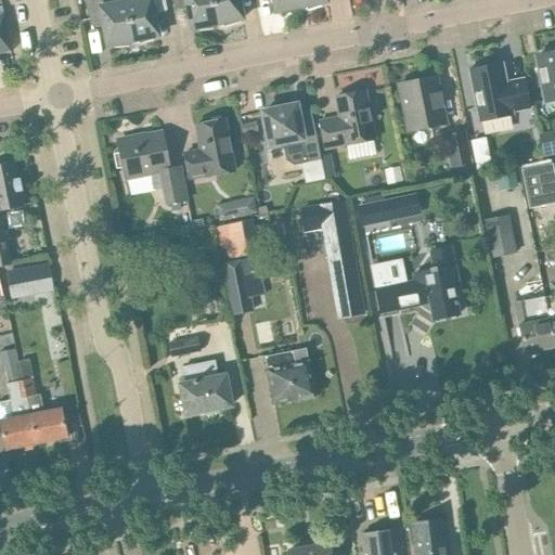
[(85,0),(89,21),(102,18),(107,46),(133,40),(125,0),(85,0)]
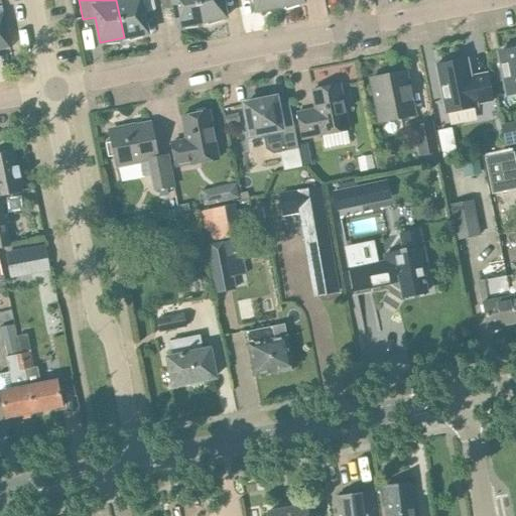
[(116,0),(124,37),(147,33),(142,7),(154,5),(152,0),(116,0)]
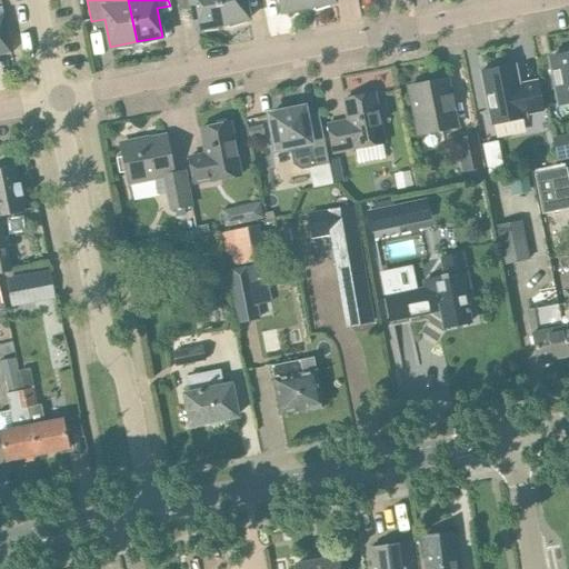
[(176,0),(178,3),(190,1),(197,30),(222,25),(218,0),(176,0)]
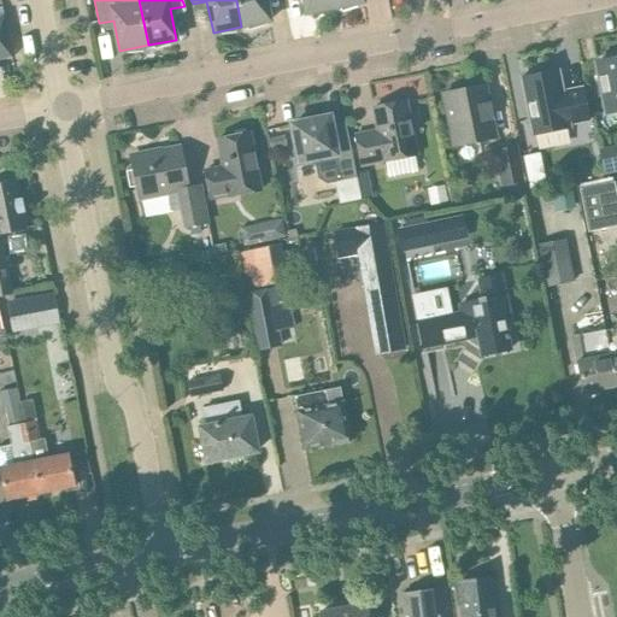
[(236,0),(241,27),(270,21),(265,0),(236,0)]
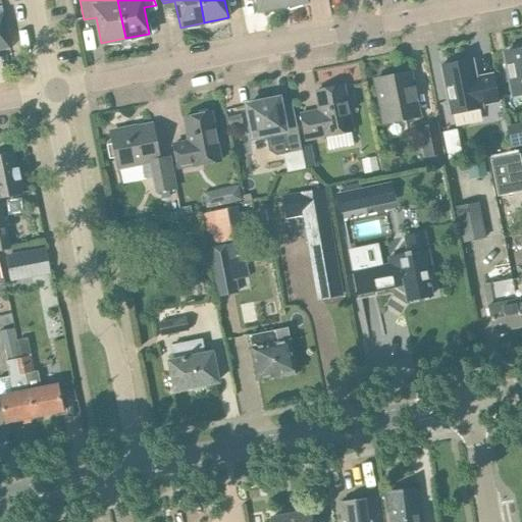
[(257,0),(259,11),(283,6),(281,0),(257,0)]
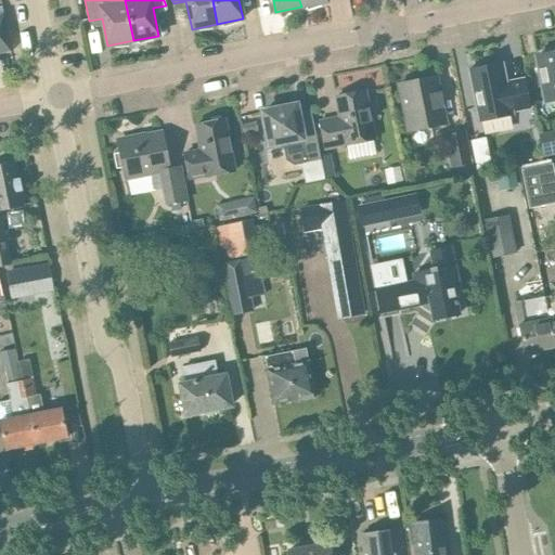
[(0,53),(11,52),(3,15),(0,15),(0,53)]
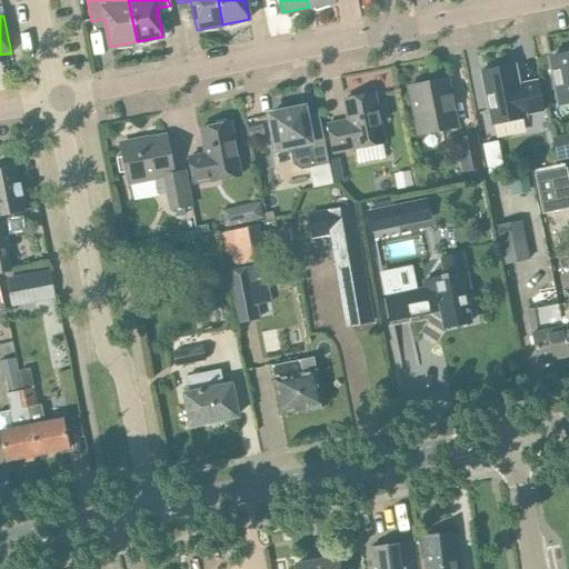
[(568,53),(550,58),(559,103),(568,101),(568,53)]
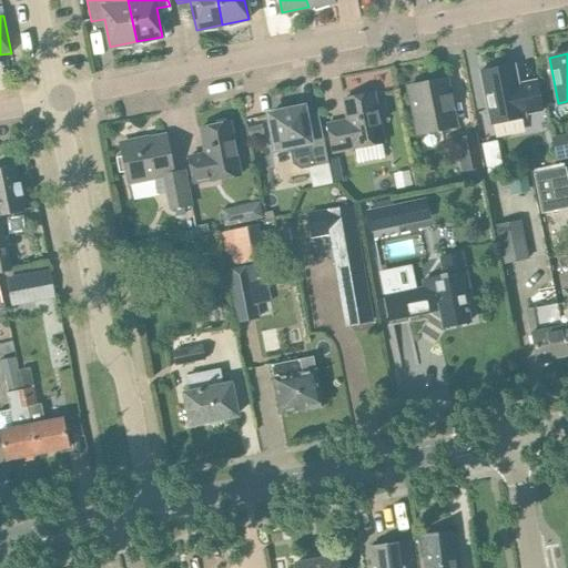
[(524,114),(541,111),(535,81),(518,84),(514,64),(479,72),(489,124),(525,117),(524,114)]
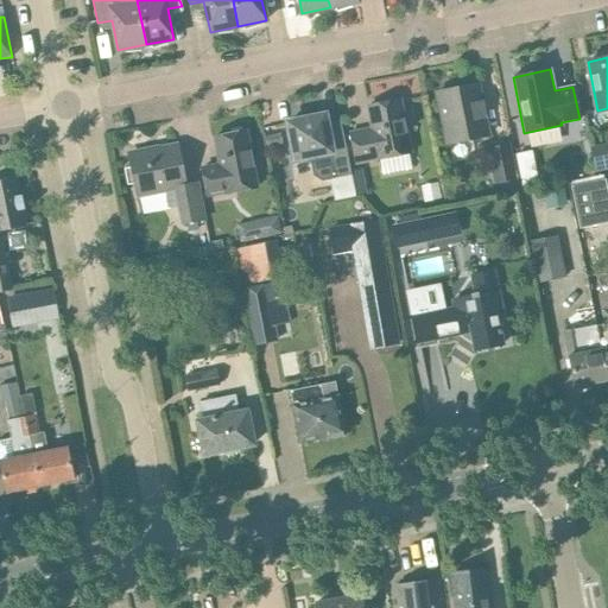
[(477,84),(437,93),(448,144),(488,135),(477,84)]
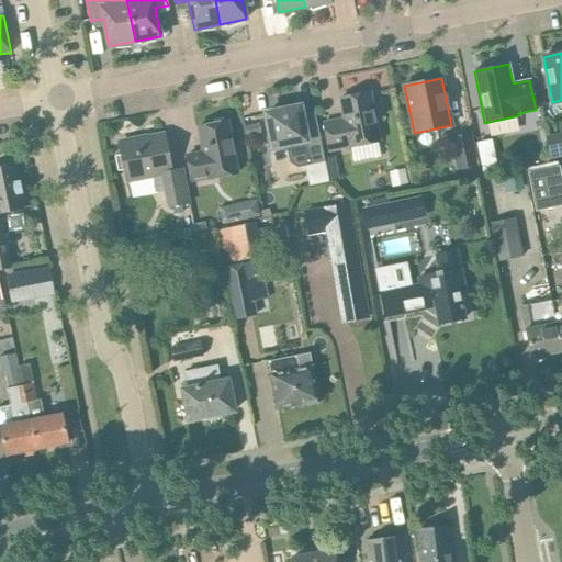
[(369,92),(340,98),(344,119),(324,123),(327,144),(329,150),(379,141),(369,92)]
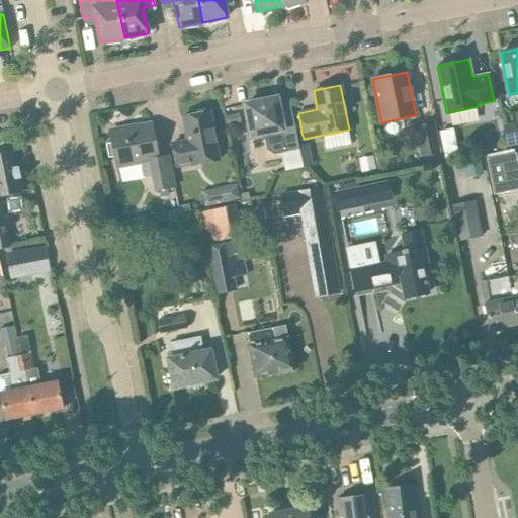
[(299,149),(294,127),(290,107),(279,109),(276,98),(245,104),(249,124),(245,125),(248,141),(265,137),(268,150),(274,154),(287,151),(291,171),(304,168),(299,149)]
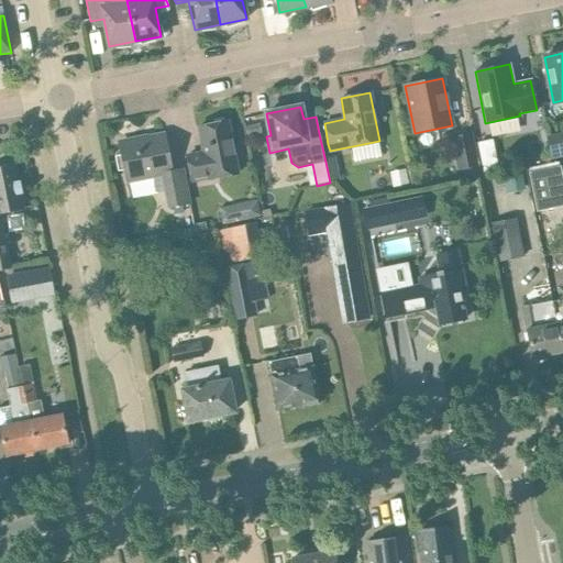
[(203,153),(187,156),(191,177),(192,181),(208,178),(209,179),(238,173),(232,143),(228,121),(198,128),(203,153)]
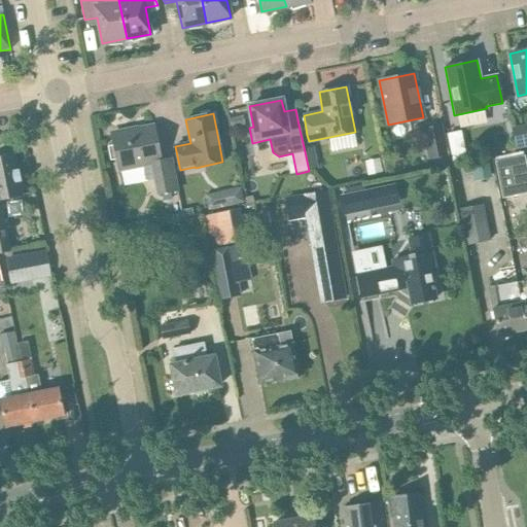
[(243,115),(231,118),(234,134),(246,132),(243,115)]
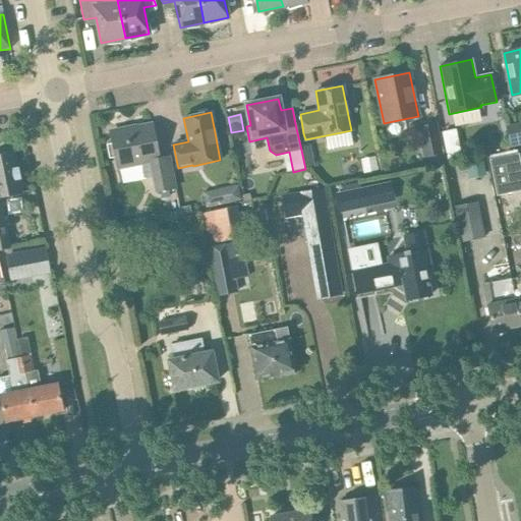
[(520,123),(506,126),(510,148),(520,145),(520,123)]
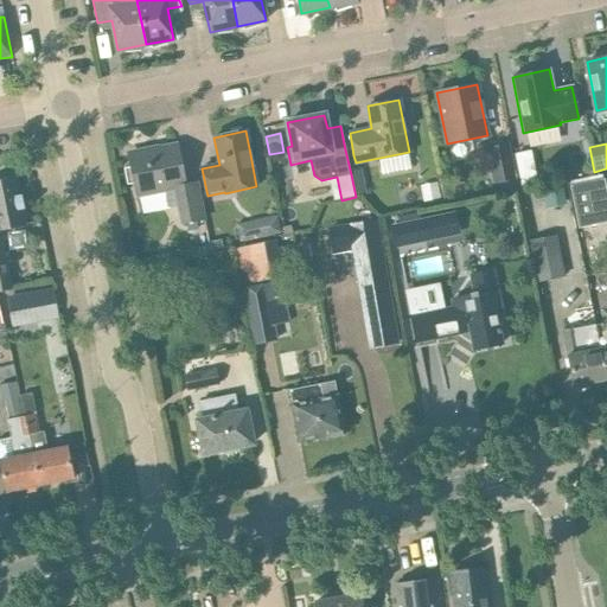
[(197,183),(185,185),(177,145),(128,154),(138,196),(176,189),(183,223),(205,218),(202,206),(197,183)]
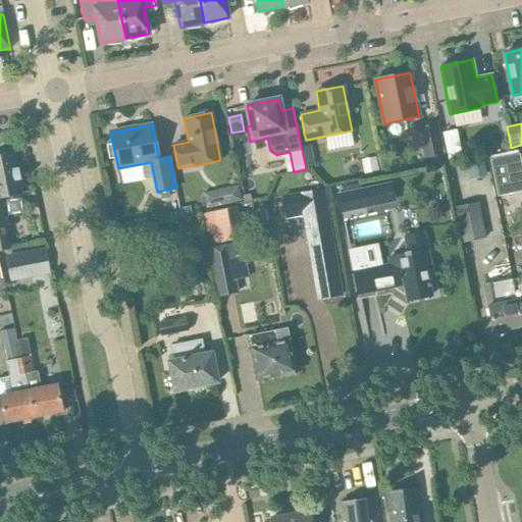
[(425,158),(442,155),(436,124),(420,128),(425,158)]
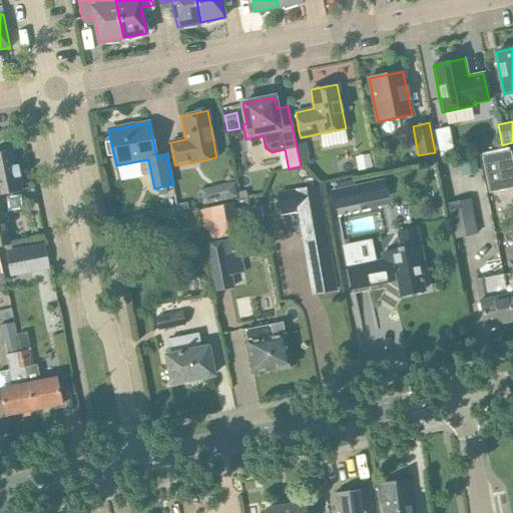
[(440,153),(454,151),(450,126),(437,128),(440,153)]
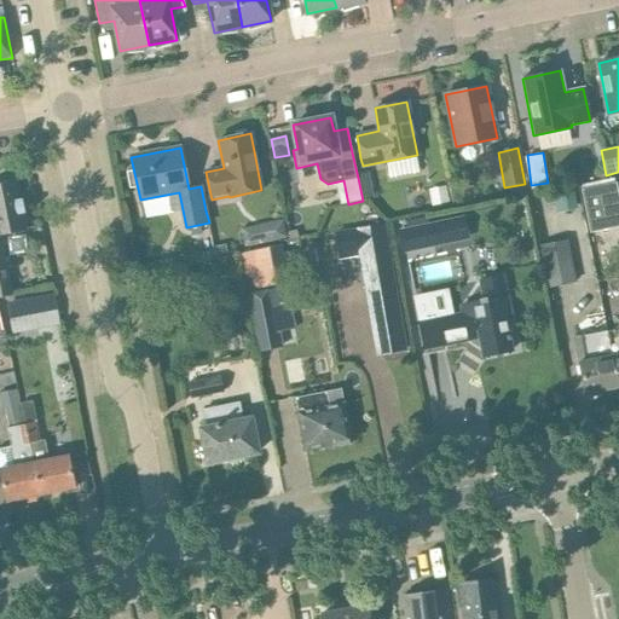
[(618,227),(618,190),(618,183),(615,183),(614,178),(582,185),(583,189),(580,190),(590,235),(618,227)]
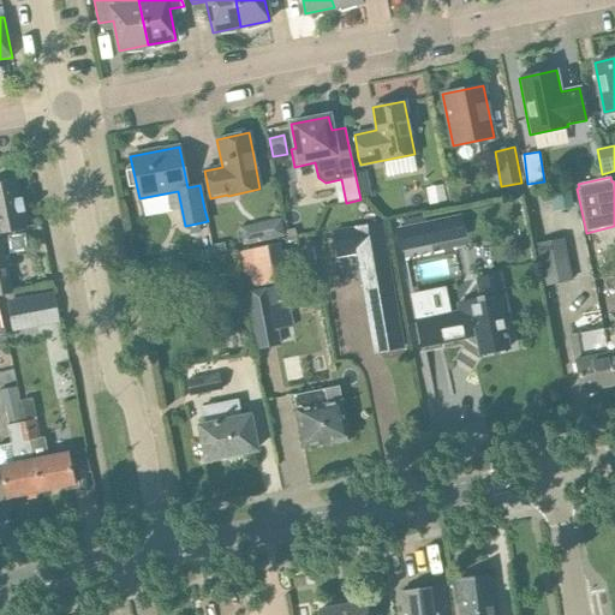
[(0,294),(9,293),(0,252),(0,233),(25,228),(16,179),(0,181),(0,294)]
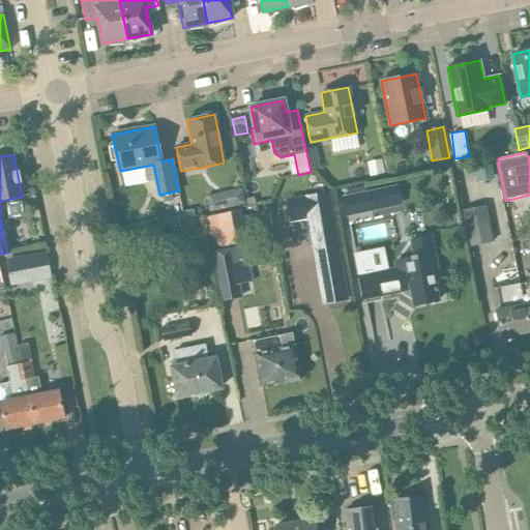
[(382,159),(367,163),(370,176),(385,174),(382,159)]
